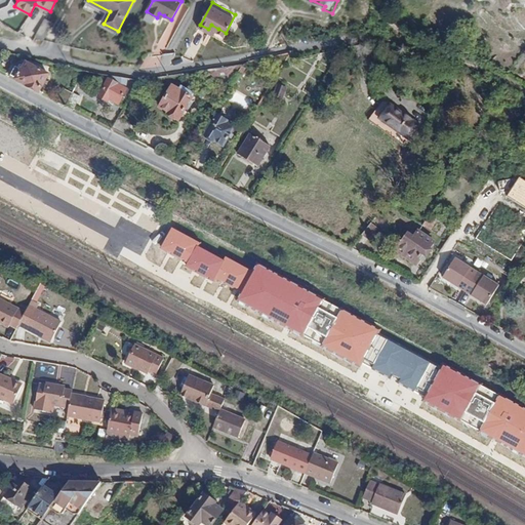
[(235,14),(226,33),(227,33),(236,15),(235,14)]
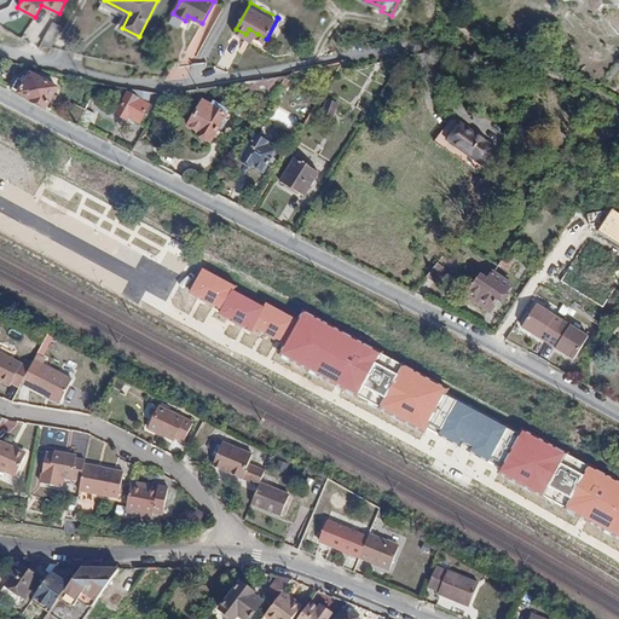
[(52,47),(63,28),(50,21),(39,40),(52,47)]
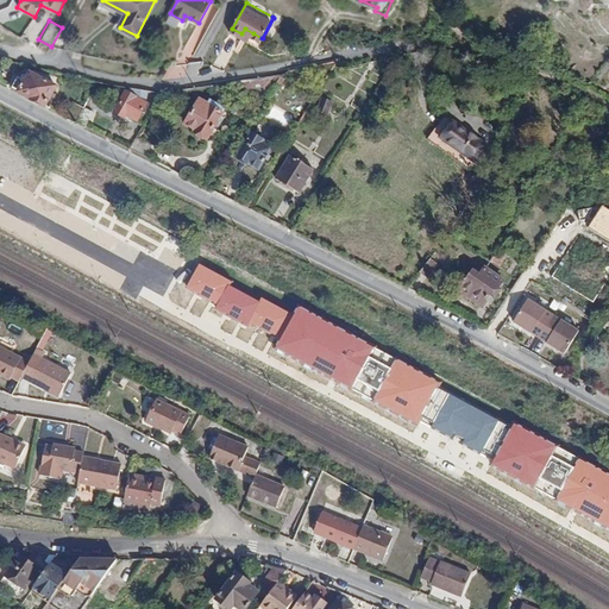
[(24,80),(18,90),(45,106),(56,88),(31,73),(27,79),(25,77),(24,80)]
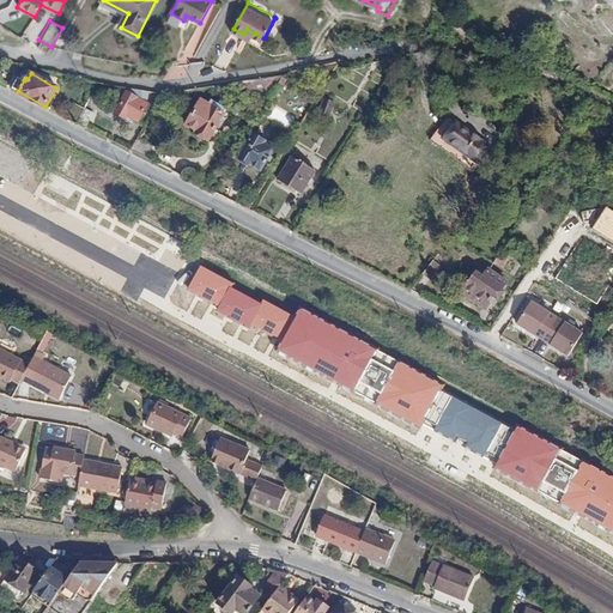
[(243,92),(277,86),(283,77),(283,76),(241,82),(243,92)]
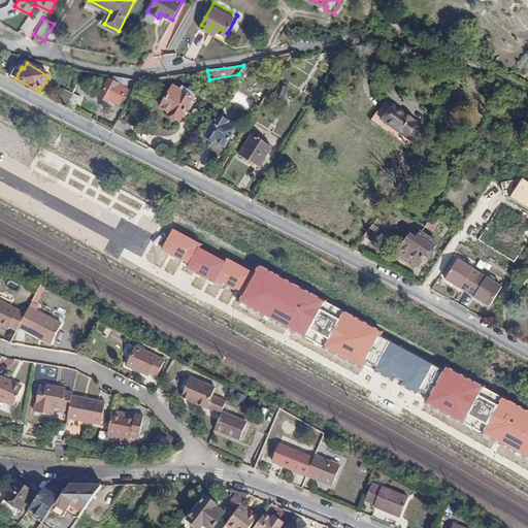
[(9,75),(15,78),(21,69),(14,66),(9,75)]
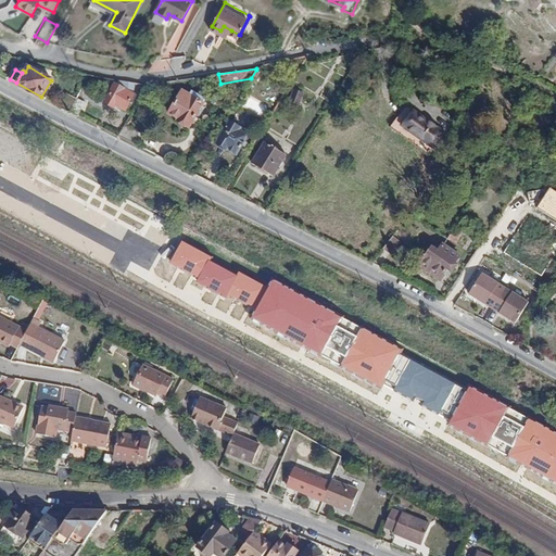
[(262,73),(256,70),(251,78),(256,83),(262,73)]
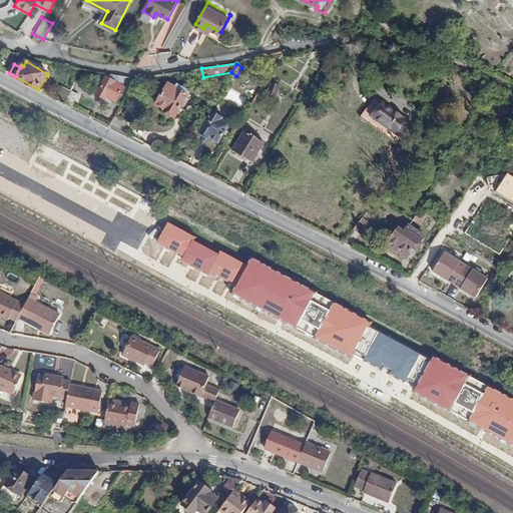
[(125,77),(108,74),(106,77),(123,87),(125,77)]
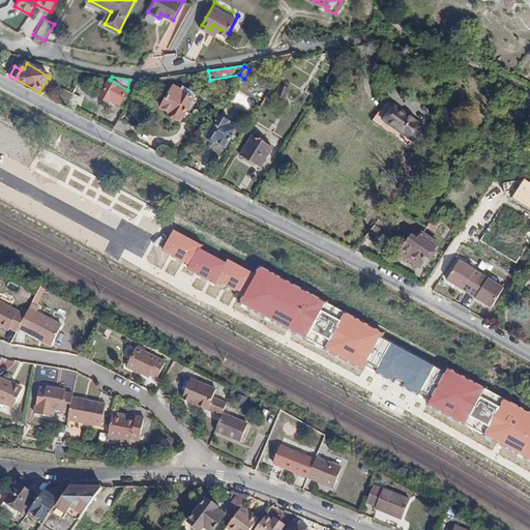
[(127,90),(110,80),(99,97),(109,102),(111,100),(119,106),(128,90),(127,90)]
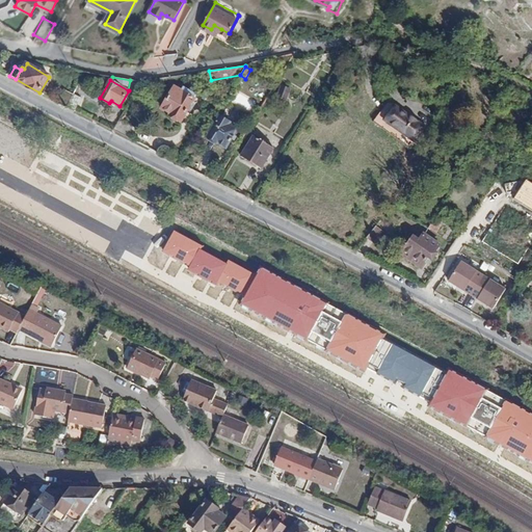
[(196,94),(182,85),(179,89),(175,86),(161,109),(170,114),(169,116),(181,123),(196,94)]
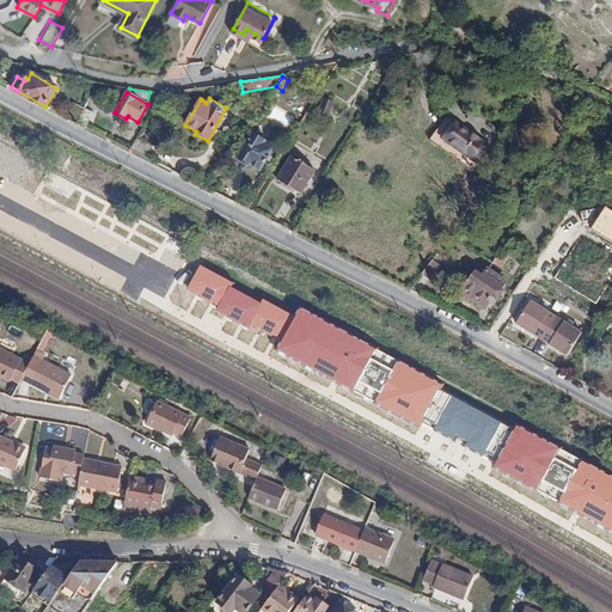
[(318,111),(330,116),(335,103),(323,98),(318,111)]
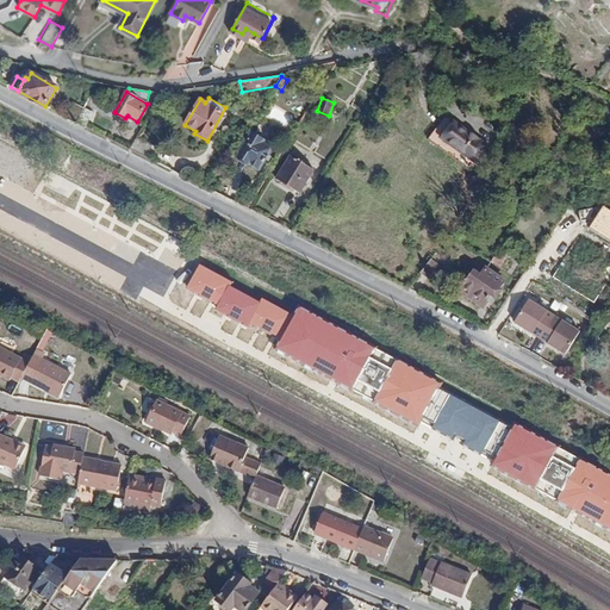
[(74,104),(67,117),(76,122),(83,109),(74,104)]
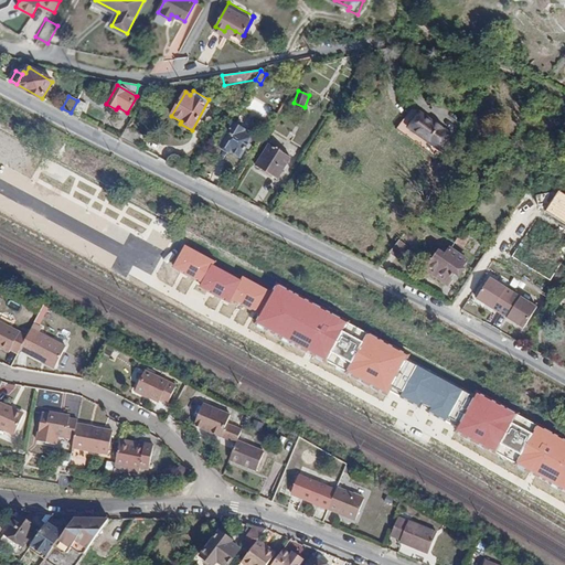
[(77,100),(71,113),(80,117),(86,105),(77,100)]
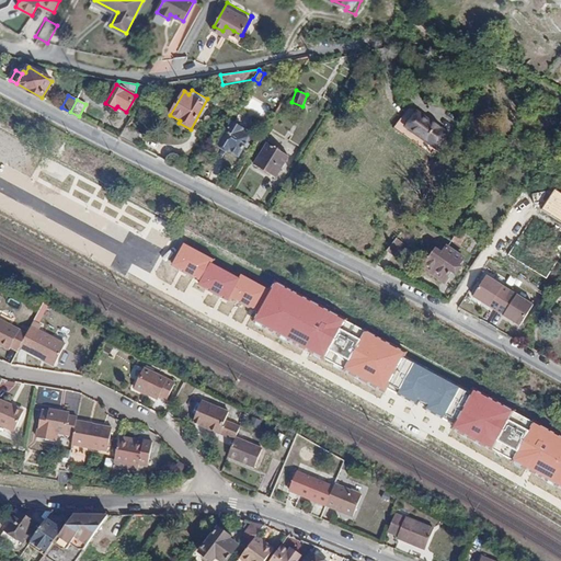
[(448,134),(409,107),(393,129),(433,156),(448,134)]
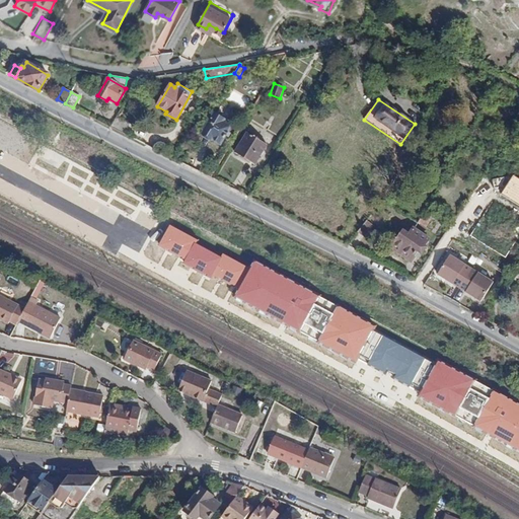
[(226,121),(214,114),(202,133),(220,144),(231,126),(225,122),(226,121)]
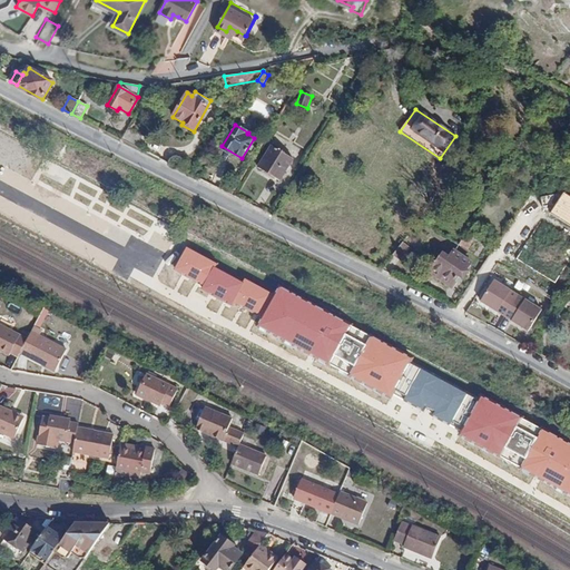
[(129,127),(123,138),(137,146),(144,135),(129,127)]
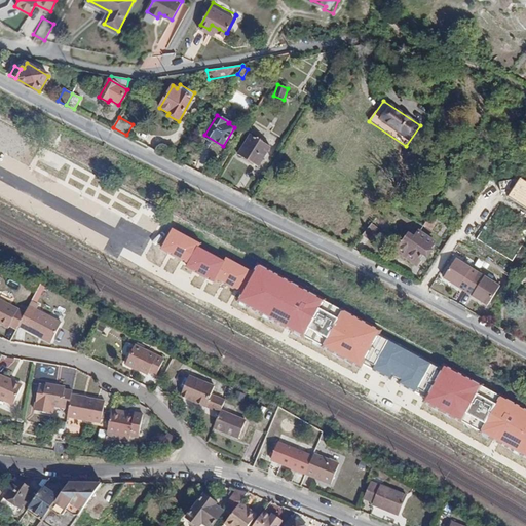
[(270,146),(251,135),(238,154),(259,166),(270,146)]
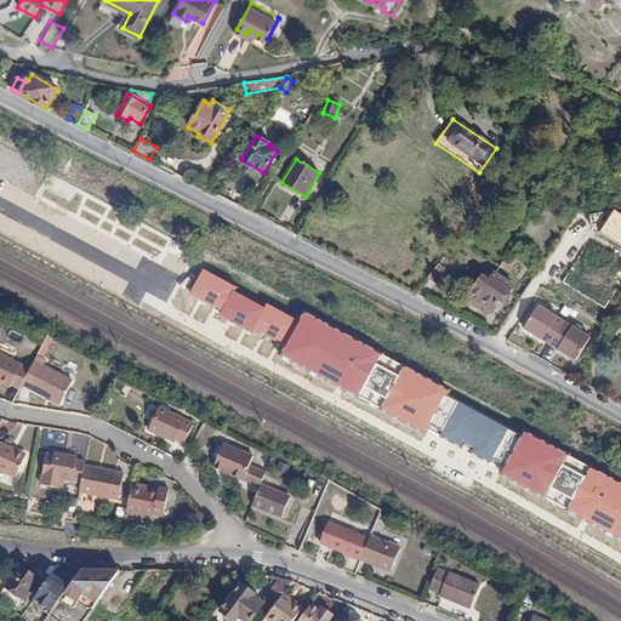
[(620,212),(614,209),(599,233),(620,246),(620,212)]
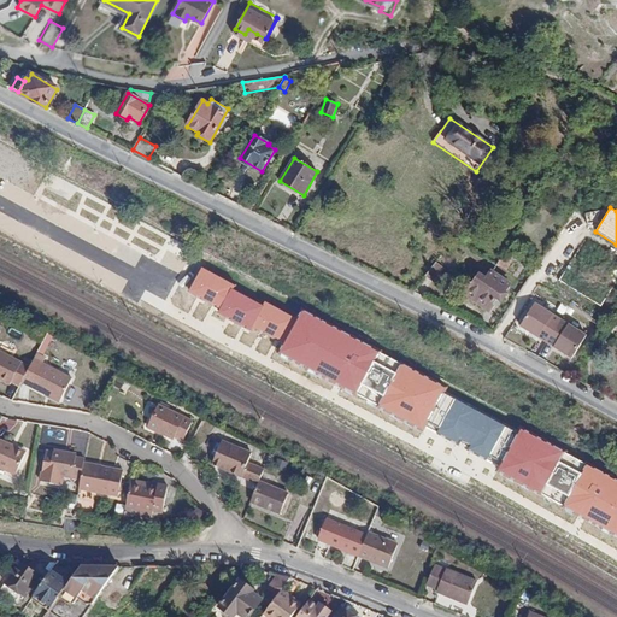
[(479,229),(472,240),(494,253),(500,242),(479,229)]
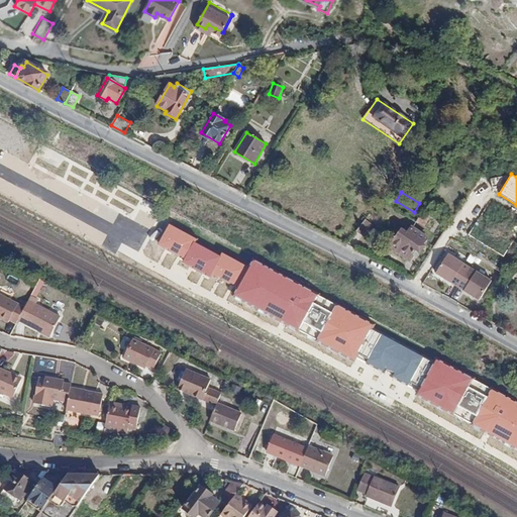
[(366,219),(357,230),(367,238),(376,227),(366,219)]
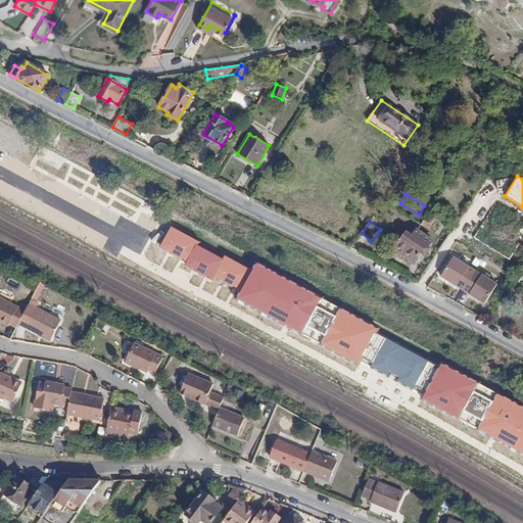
[(199,242),(172,228),(159,248),(186,263),(185,266),(214,281),(215,279),(241,293),(237,299),(359,366),(362,360),(426,394),(423,400),(522,455),(522,408),(441,365),(439,368),(376,333),(379,329),(256,263),(251,271),(225,255),(223,259),(197,245),(199,242)]
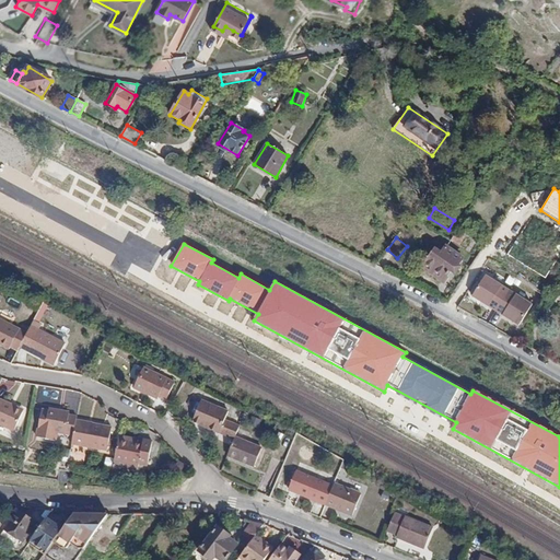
[(436,249),(423,267),(443,280),(451,271),(455,273),(461,266),(457,264),(462,258),(447,247),(442,254),(436,249)]
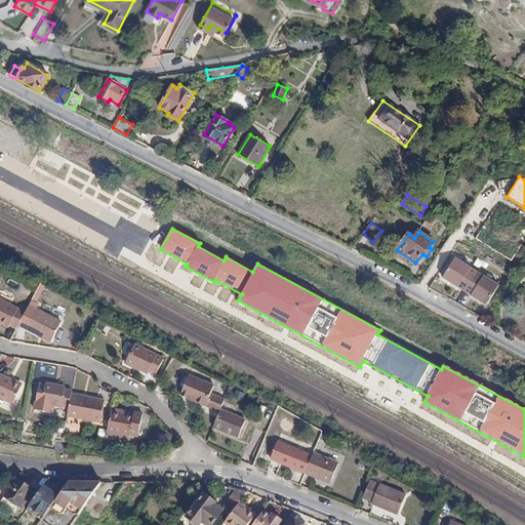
[(487,305),(500,283),(455,256),(442,277),(487,305)]
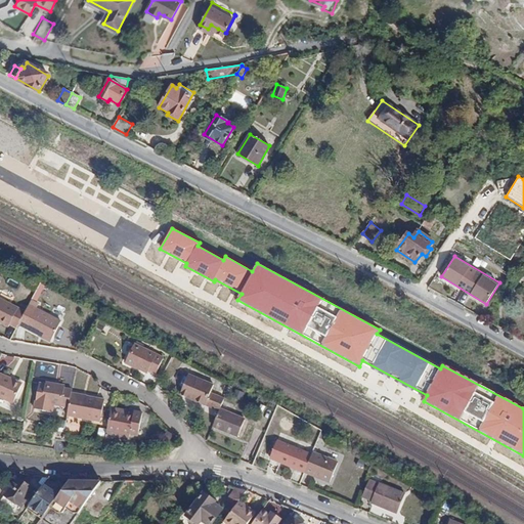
[(10,322),(17,326),(18,322),(26,309),(0,296),(0,319),(8,324),(10,322)]
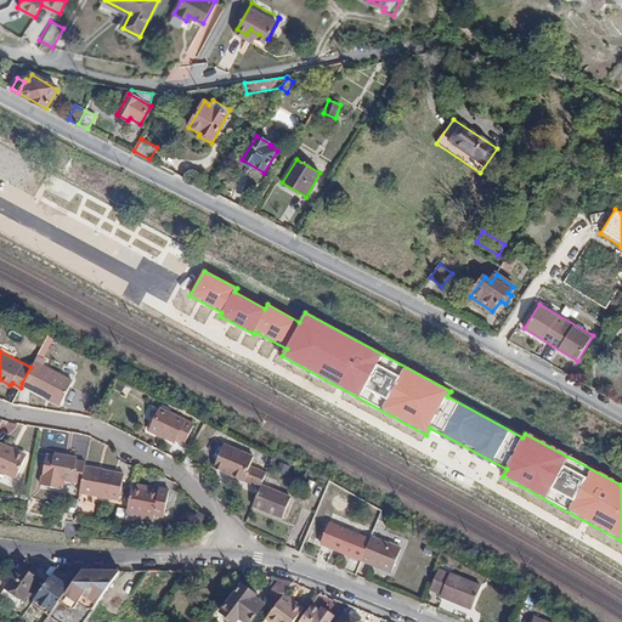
[(45,361),(37,356),(30,367),(22,383),(61,403),(72,382),(43,365),(45,361)]
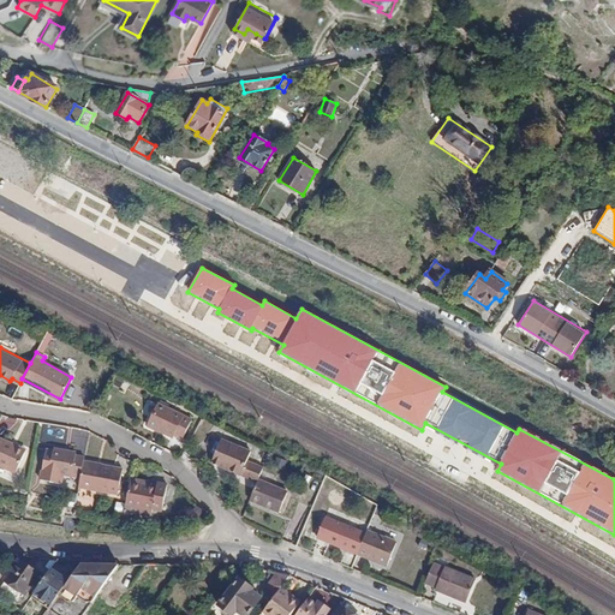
[(193,417),(162,401),(151,422),(174,434),(175,431),(184,436),(193,417)]
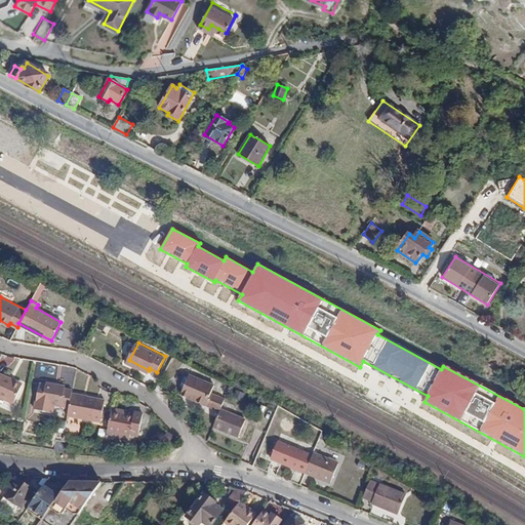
[(0,389),(18,393),(22,373),(9,371),(9,368),(0,366),(0,389)]
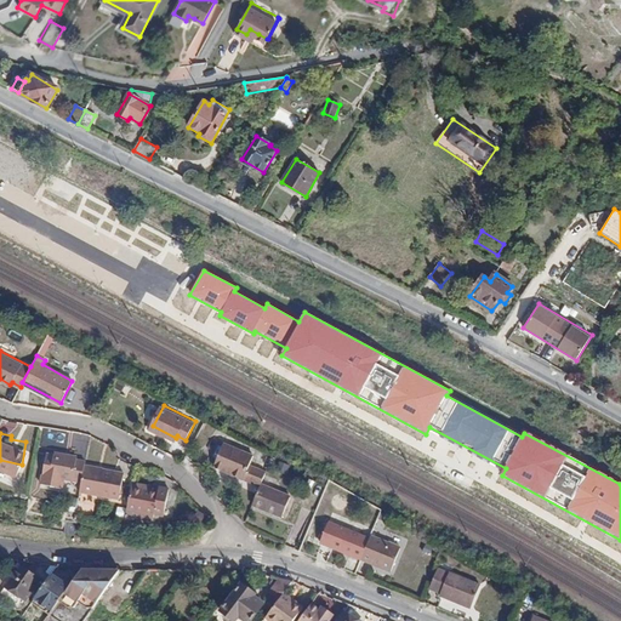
[(252,456),(226,442),(214,462),(241,477),(252,456)]
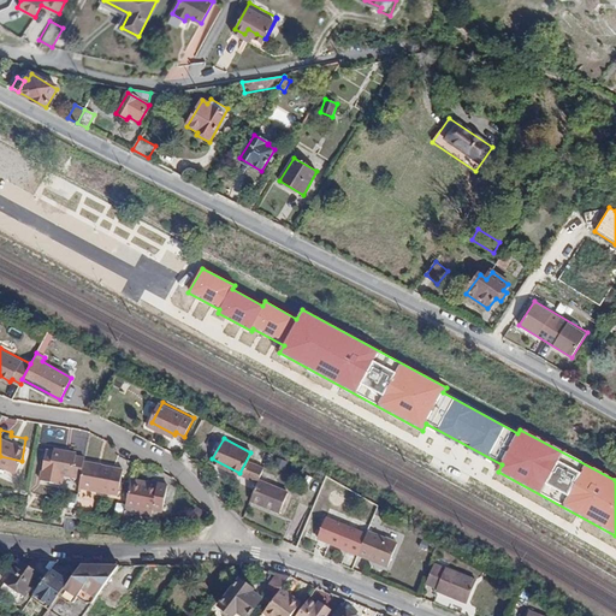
[(47,477),(78,484),(83,461),(83,458),(75,456),(75,452),(52,448),(47,477)]
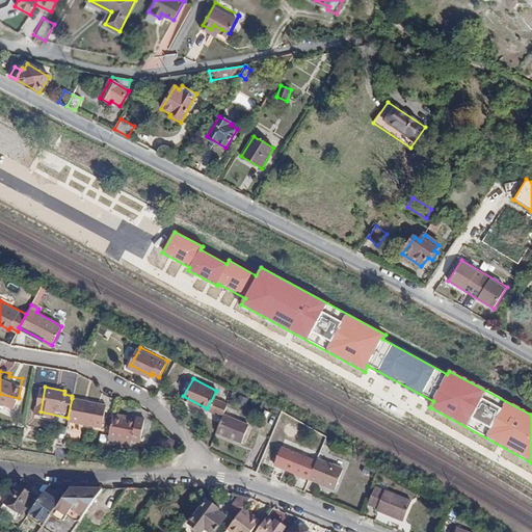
[(106,405),(72,398),(68,418),(67,421),(101,429),(106,405)]
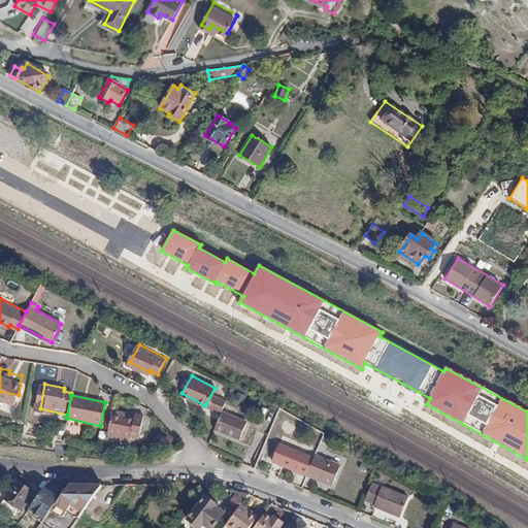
[(133,416),(111,410),(107,432),(130,436),(130,434),(146,438),(151,416),(135,413),(133,416)]
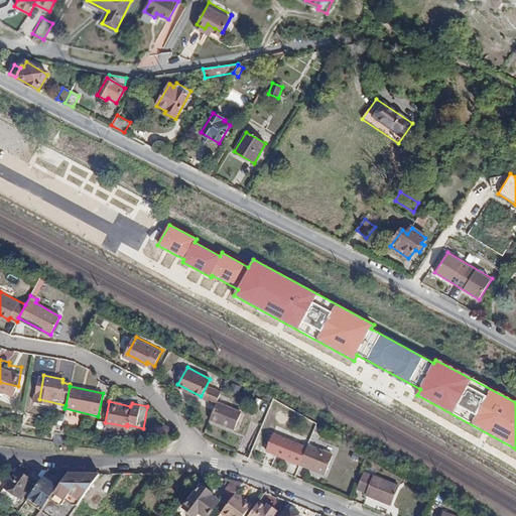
[(241,413),(217,402),(210,418),(234,429),(241,413)]
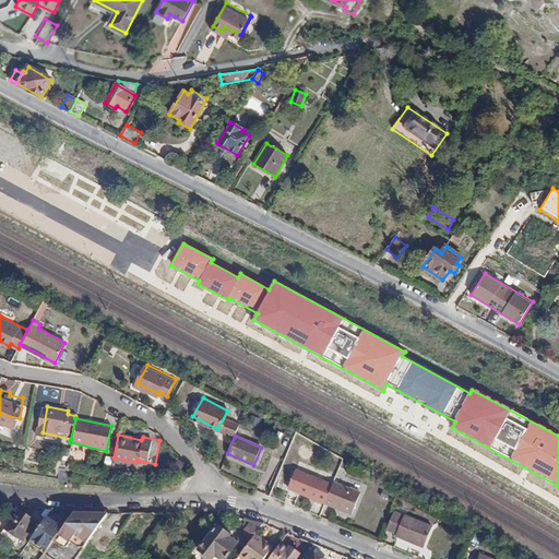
[(60,471),(59,482),(68,484),(69,472),(64,471),(60,471)]
